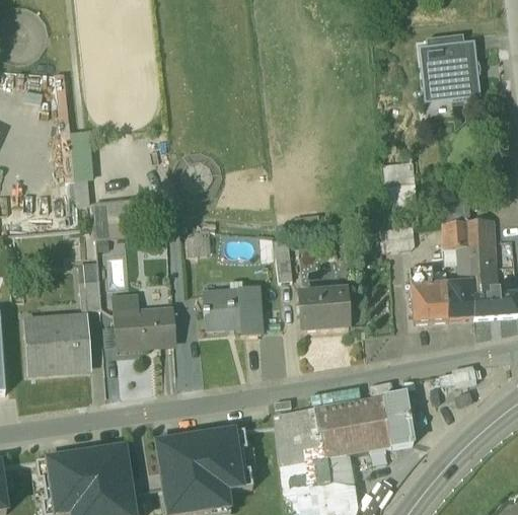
[(463,33),(426,38),(428,52),(464,48),(463,33)]
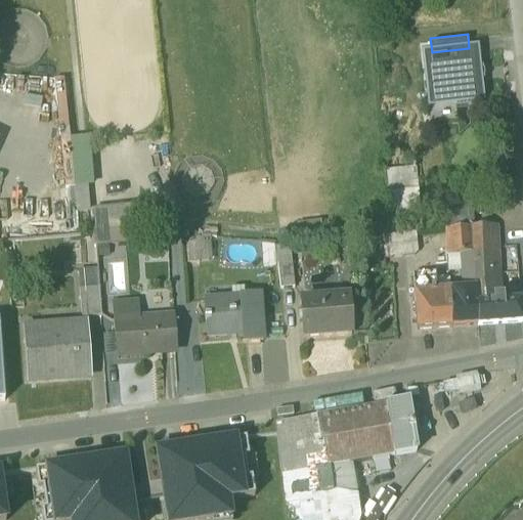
[(432,52),(428,52),(434,97),(455,95),(456,99),(468,98),(467,94),(479,92),(477,75),(485,74),(484,63),(476,65),(474,47),(469,48),(432,52)]
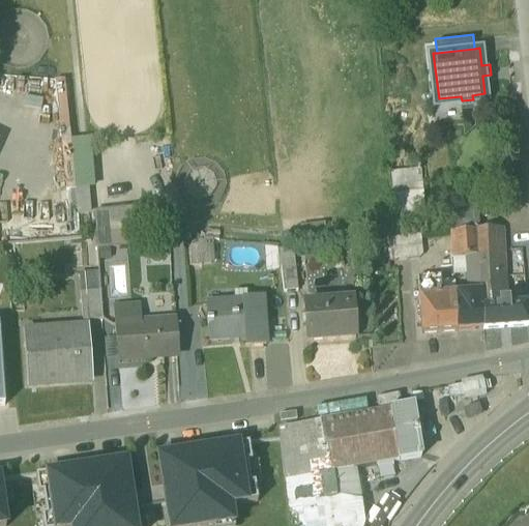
[(421,165),(392,168),(397,208),(425,206),(421,165)]
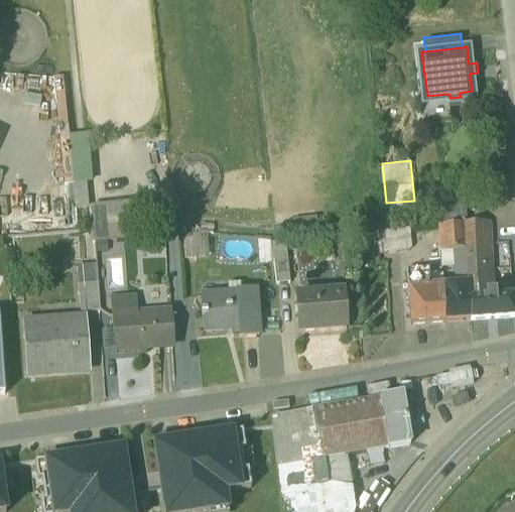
[(130,197),(92,201),(96,245),(134,242),(130,197)]
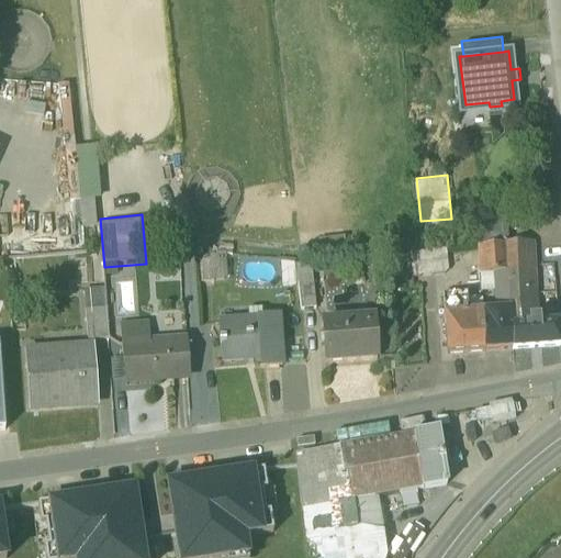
[(502,240),(501,216),(478,216),(479,242),(502,240)]
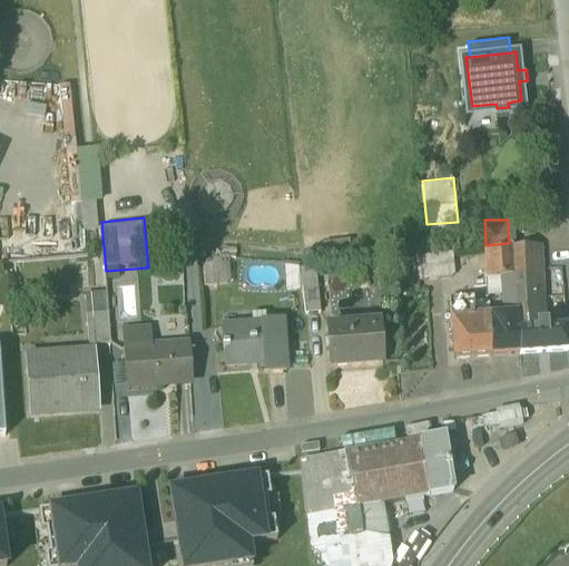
[(541,241),(513,242),(516,271),(516,281),(537,279),(543,279),(541,241)]
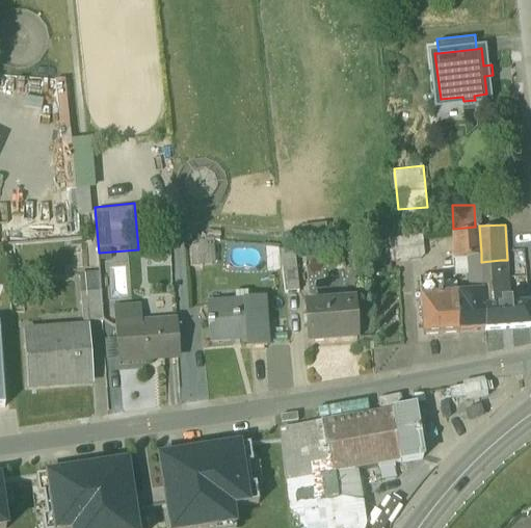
[(453,229),(455,255),(468,254),(481,253),(479,226),(475,227),(453,229)]
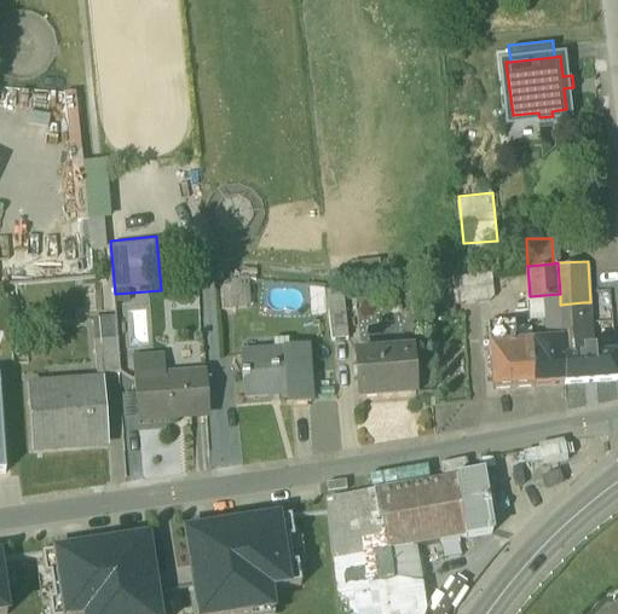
[(494,268),(454,272),(456,297),(491,295),(495,290),(494,268)]
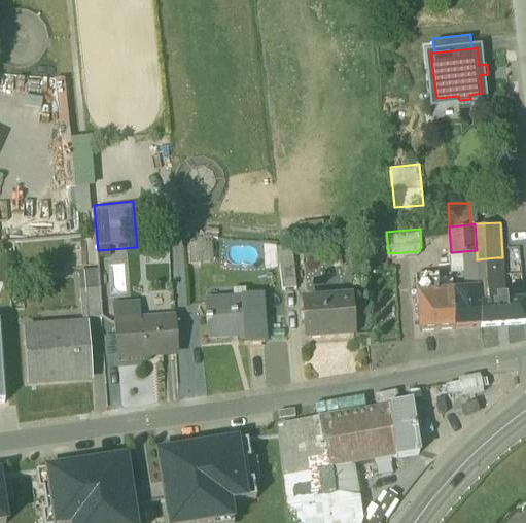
[(200,237),(188,238),(189,258),(201,257),(200,237)]
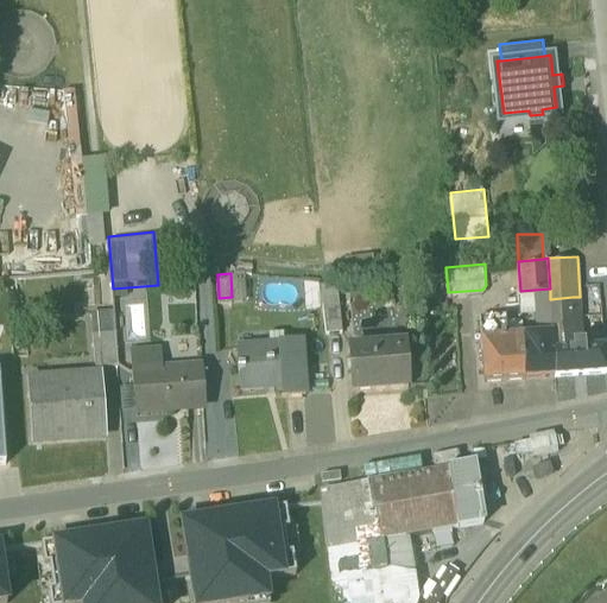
[(246,273),(231,273),(232,297),(247,296),(246,273)]
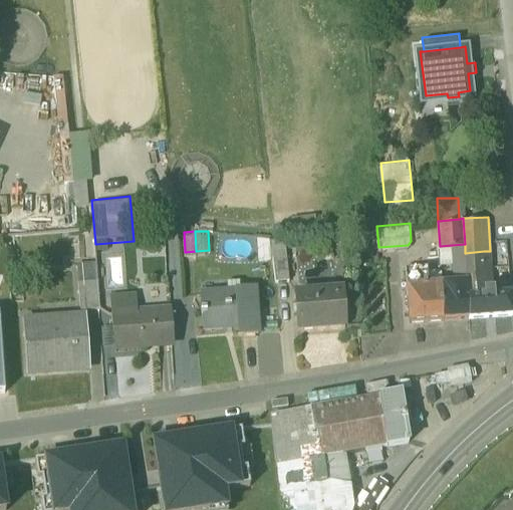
[(465,244),(452,245),(455,277),(442,278),(444,314),(470,313),(466,264),(465,253),(465,244)]
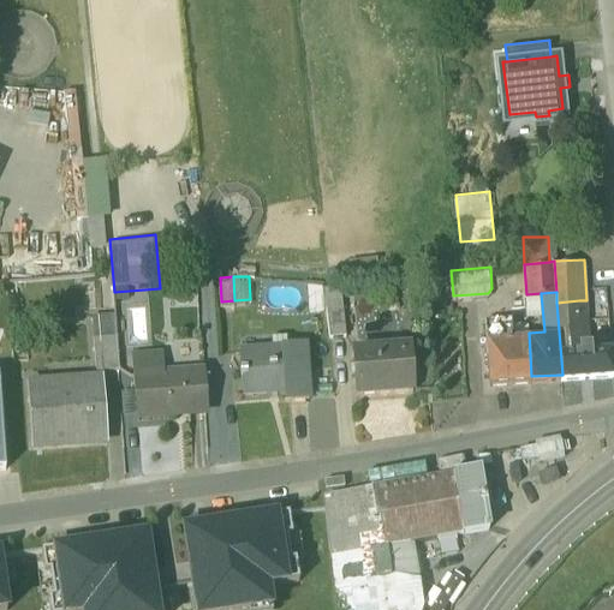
[(579,300),(556,303),(558,316),(579,315),(579,300)]
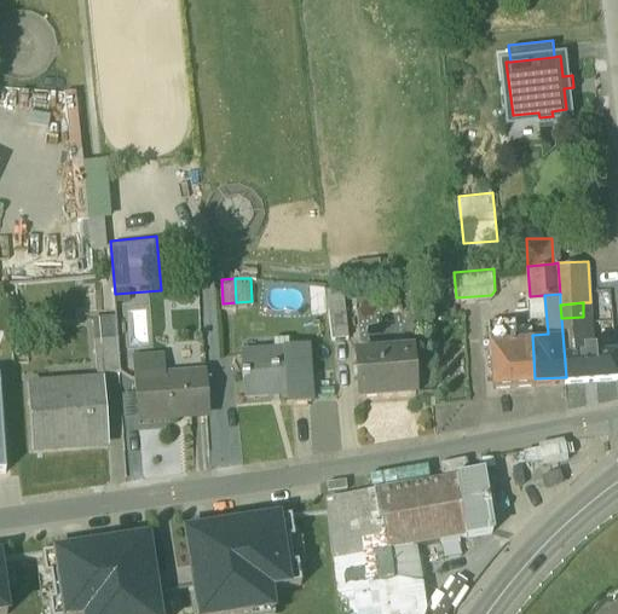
[(518,314),(490,317),(492,341),(489,341),(490,351),(492,351),(494,381),(535,378),(532,335),(519,336),(518,314)]
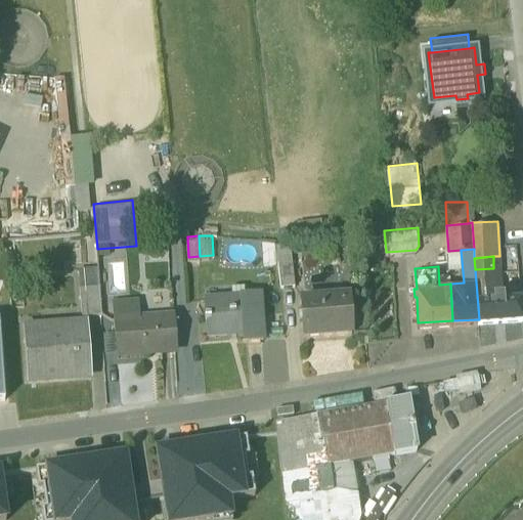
[(493,268),(475,269),(479,319),(522,316),(522,305),(521,295),(505,296),(504,291),(495,291),(493,268)]
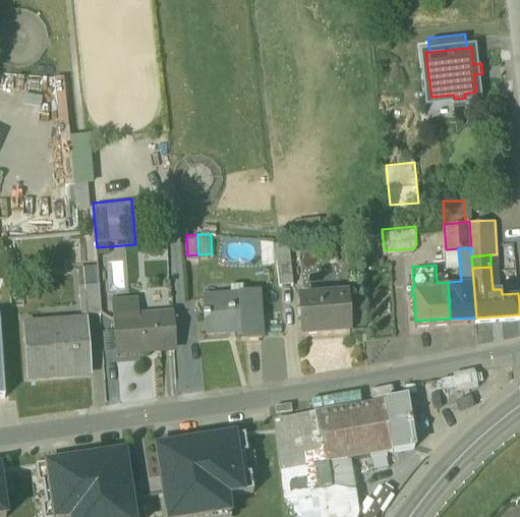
[(232,290),(206,292),(207,307),(205,307),(205,312),(207,312),(208,329),(227,328),(227,323),(243,322),(244,334),(264,333),(261,288),(244,289),(244,280),(231,281),(232,290)]
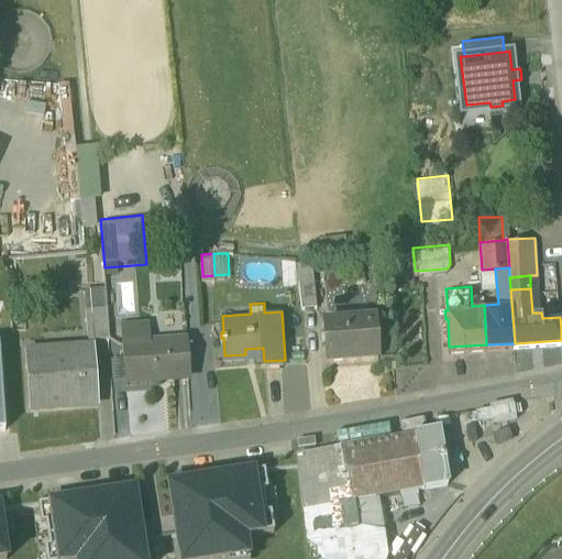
[(107,305),(87,306),(89,336),(109,335),(107,305)]
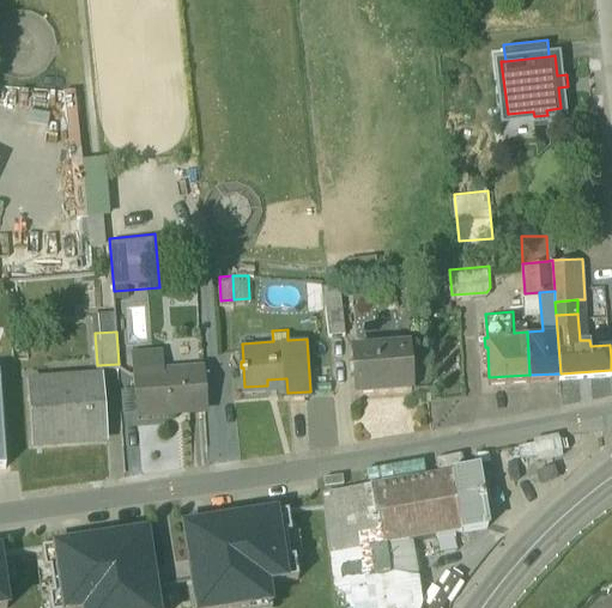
[(411,341),(356,346),(359,388),(412,383),(411,341)]
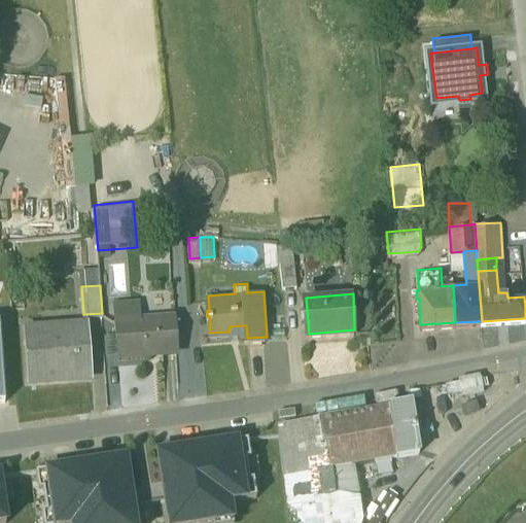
[(175,315),(116,319),(118,352),(148,350),(147,347),(178,345),(175,315)]
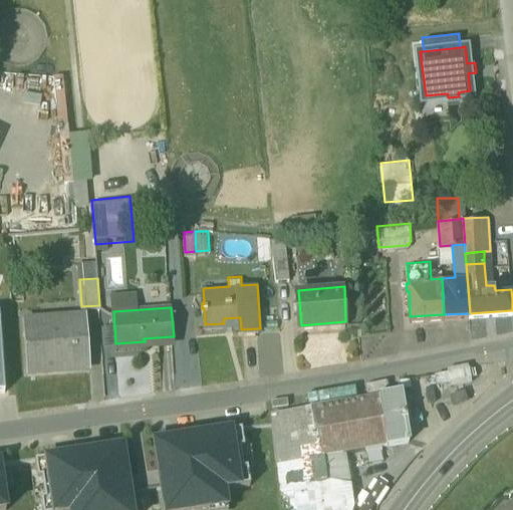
[(85,312),(24,316),(28,368),(50,366),(50,361),(78,359),(76,334),(87,334),(85,312)]
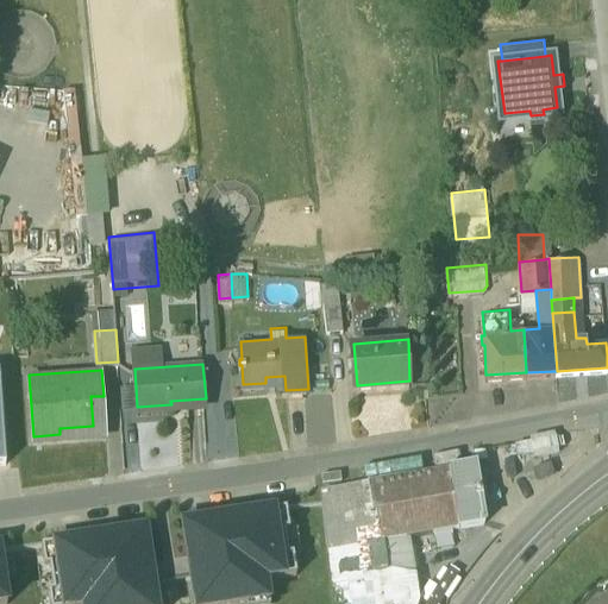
[(549,441),(534,451),(522,460),(521,465),(525,466),(541,459),(555,453),(568,440),(569,436),(566,435),(549,441)]
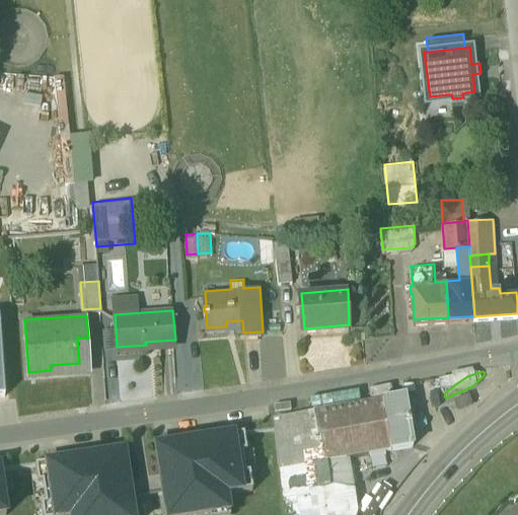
[(405,390),(376,394),(380,420),(411,416),(405,390)]
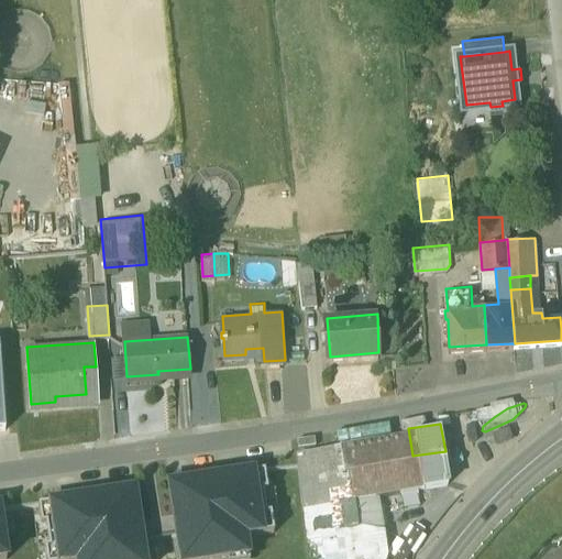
[(408,428),(297,446),(310,558),(384,558),(388,548),(386,524),(360,518),(356,493),(417,483),(412,456),(408,428)]
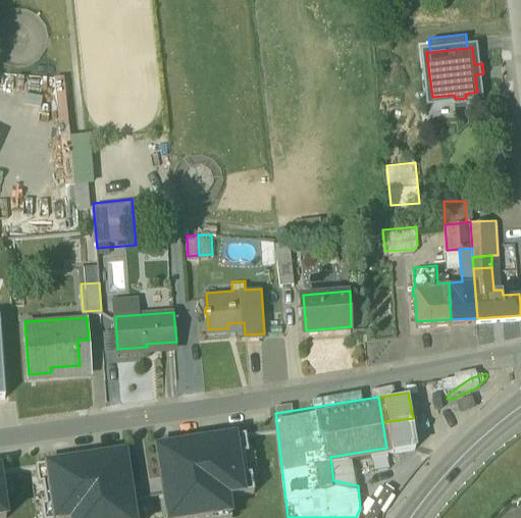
[(413,418),(382,422),(386,448),(417,443),(413,418)]
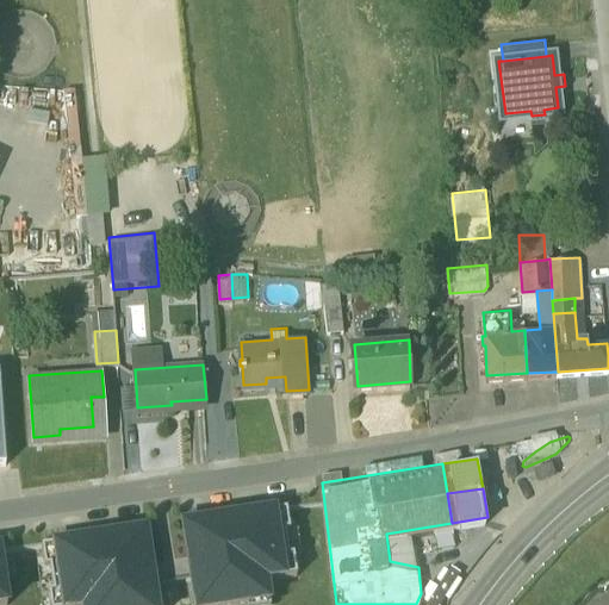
[(289,501),(184,518),(198,604),(272,593),(268,572),(279,571),(299,567),(289,501)]
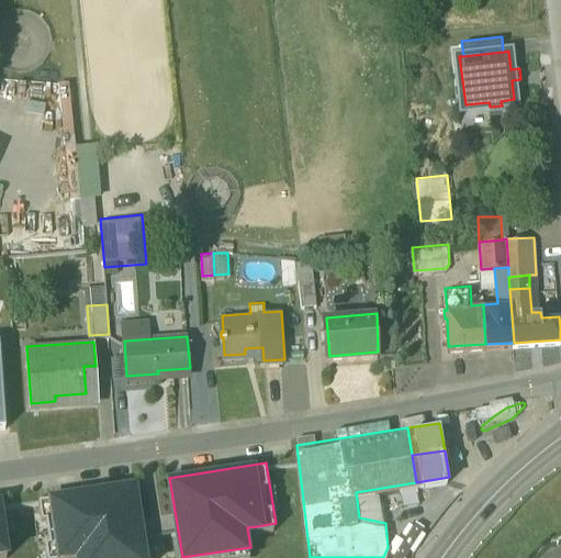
[(78,557),(146,557),(135,482),(40,497),(49,557),(78,553),(78,557)]
